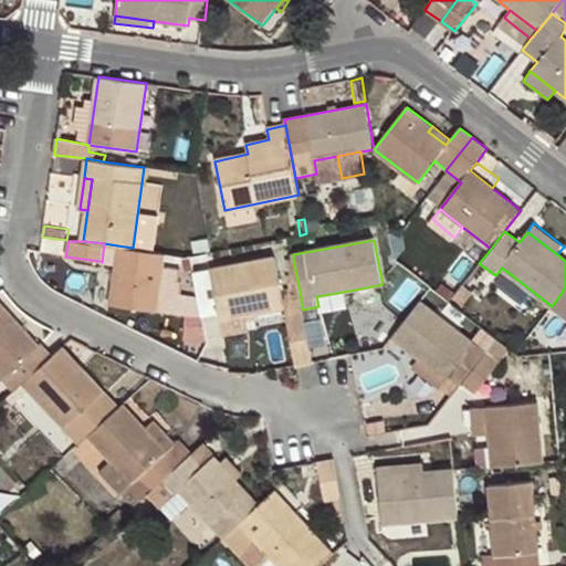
[(165,260),(166,252),(133,248),(117,245),(115,263),(113,281),(109,306),(174,315),(180,262),(165,260)]
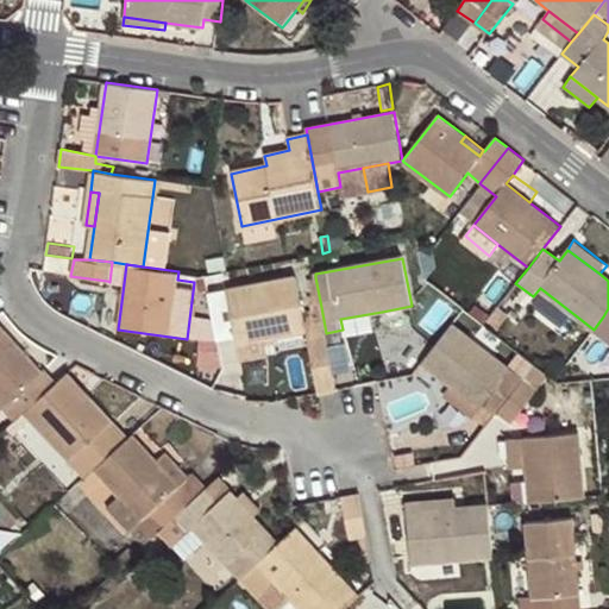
[(319,393),(337,389),(326,333),(321,307),(309,309),(303,311),(297,276),(226,289),(236,343),(275,336),(307,330),(319,393)]
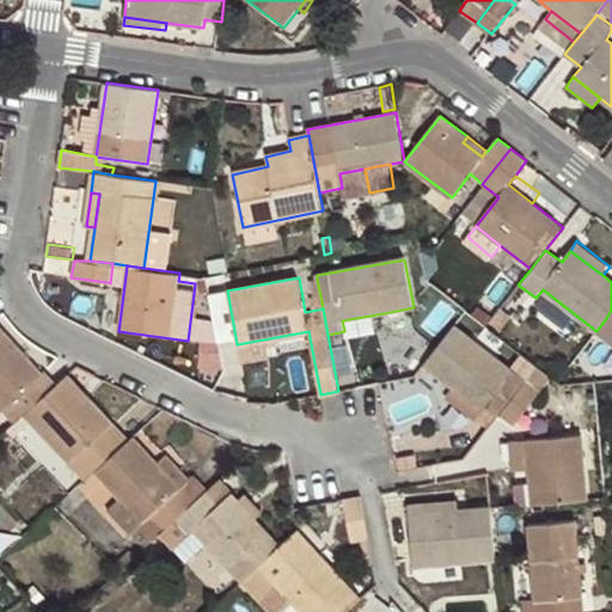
[(323,308),(317,279),(307,281),(312,295),(310,298),(311,311),(323,308)]
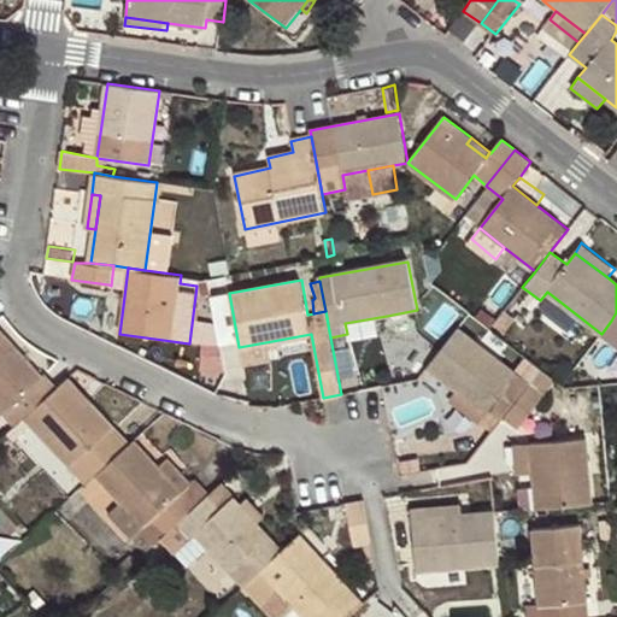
[(111,286),(109,285),(105,304),(123,306),(125,287),(111,286)]
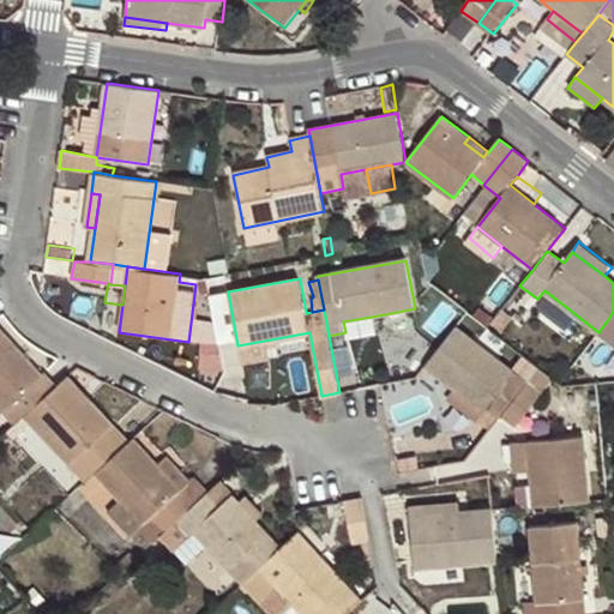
[(504,308),(491,324),(504,332),(515,318),(504,308)]
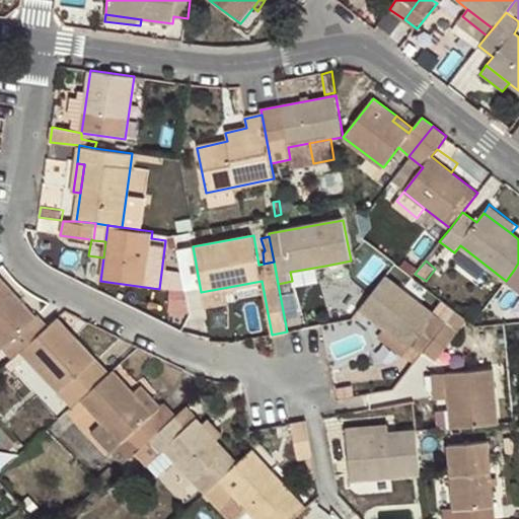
[(325,275),(325,266),(290,272),(292,281),(325,275)]
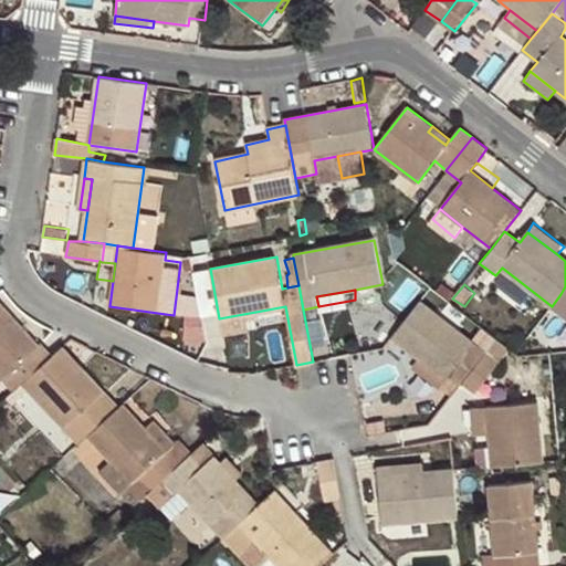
[(552,306),(551,308),(565,321),(565,299),(561,294),(552,306)]
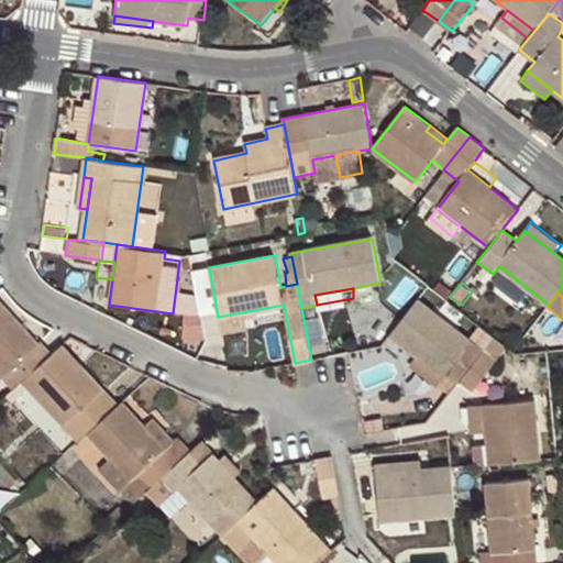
[(21,322),(0,299),(0,372),(4,377),(15,388),(22,382),(53,354),(43,343),(40,343),(29,331),(21,322)]
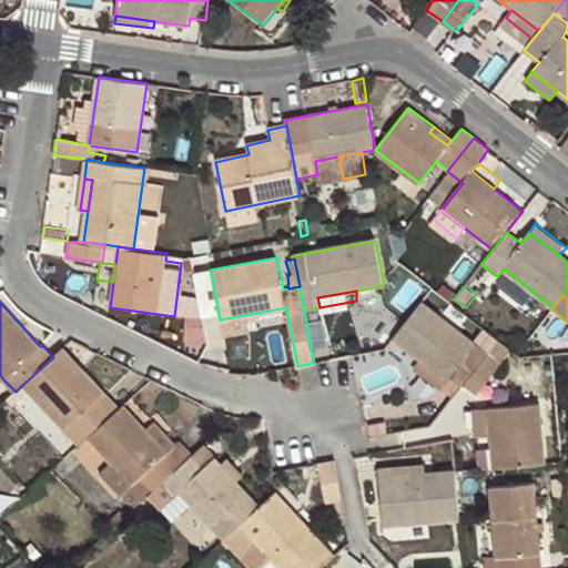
[(464,386),(489,353),(423,302),(393,340),(419,361),(447,382),(450,376),(464,386)]
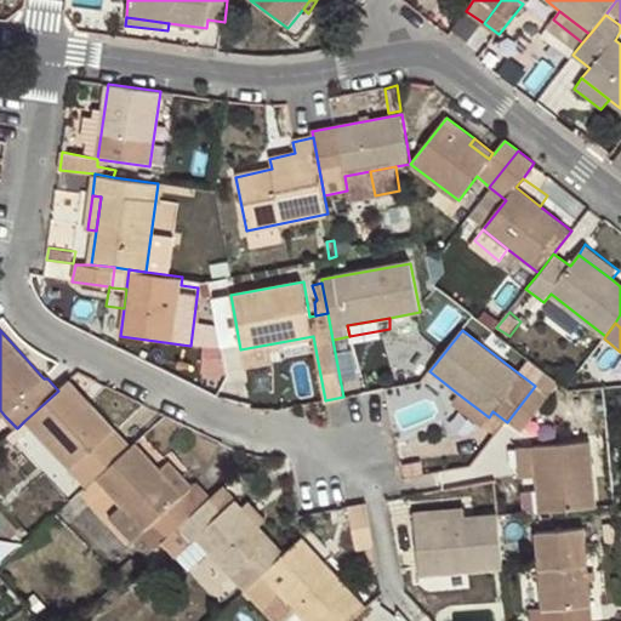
[(280,342),(240,349),(244,371),(275,365),(273,353),(281,351),(280,342)]
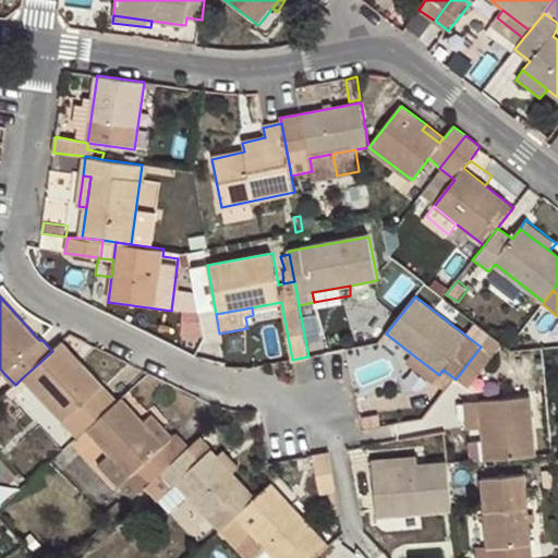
[(21,319),(28,328),(34,323),(26,314),(21,319)]
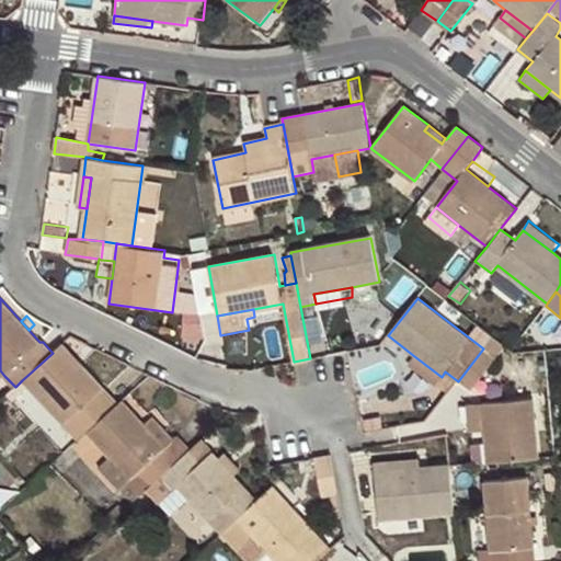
[(496,359),(505,346),(491,336),(483,348),(496,359)]
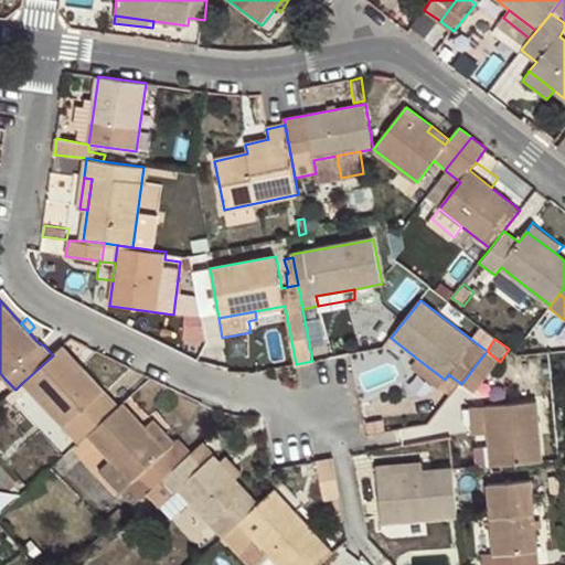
[(82,365),(63,347),(57,351),(76,371),(82,365)]
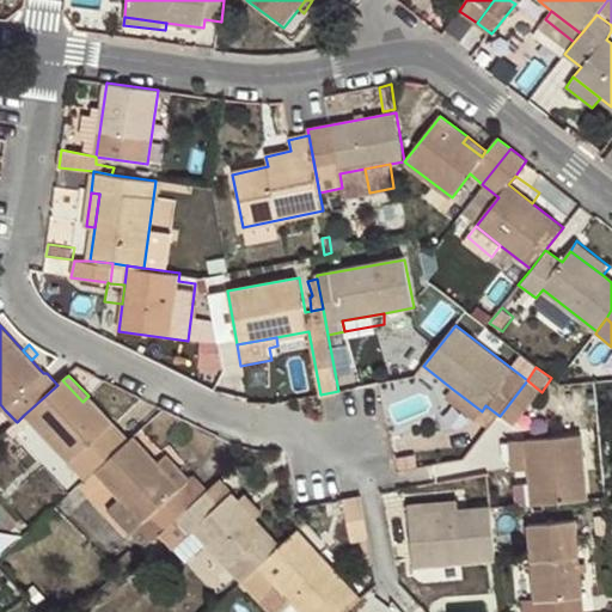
[(31,422),(85,481),(95,471),(129,440),(89,396),(83,402),(62,380),(57,385),(24,415),(31,422)]
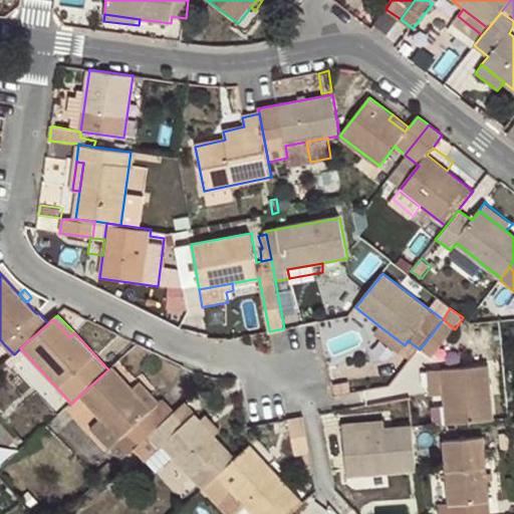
[(455,329),(443,319),(420,349),(433,358),(455,329)]
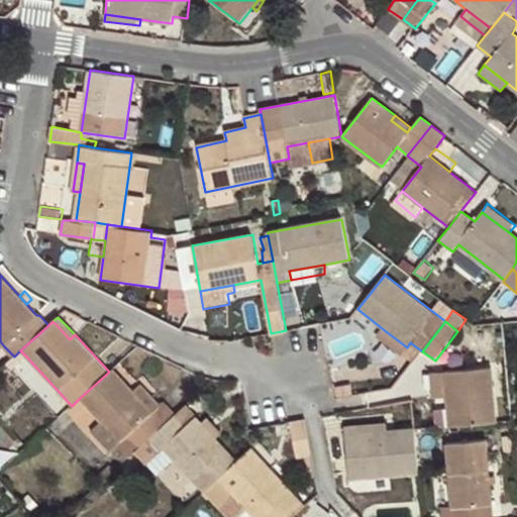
[(401,356),(407,347),(382,328),(375,337),(401,356)]
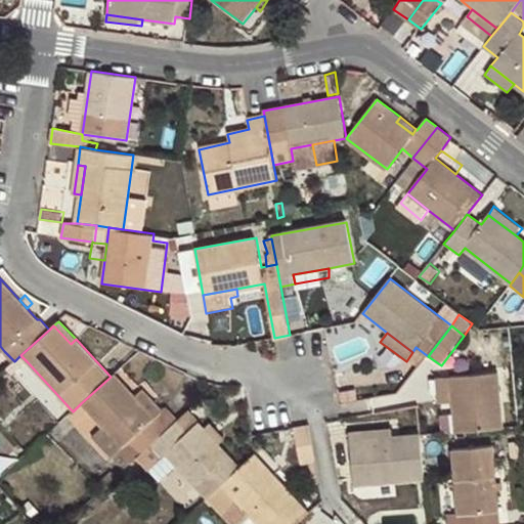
[(406,361),(417,369),(428,356),(416,347),(412,352),(406,361)]
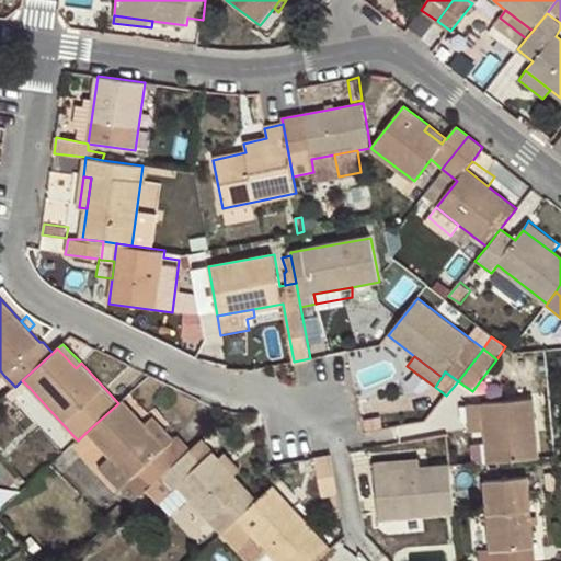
[(15,387),(7,395),(13,401),(29,387),(22,380),(15,387)]
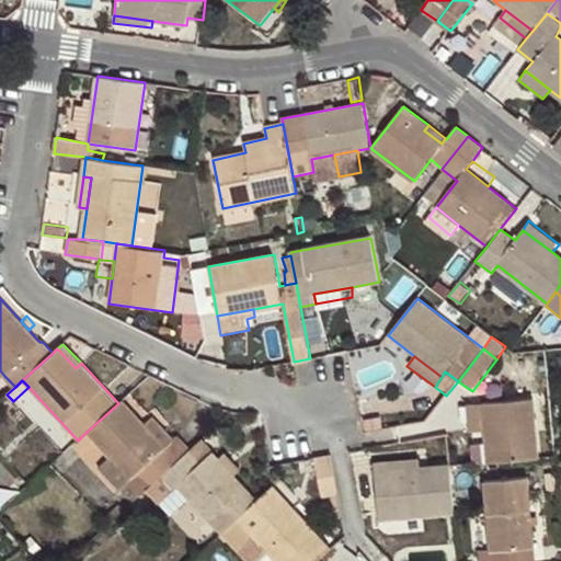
[(117,490),(129,504),(145,489),(189,448),(176,436),(174,438),(153,415),(144,424),(122,400),(118,403),(87,432),(110,457),(129,479),(117,490)]
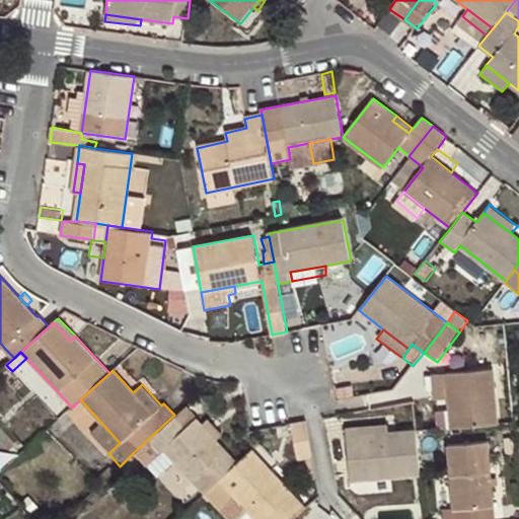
[(437,411),(438,428),(499,423),(494,370),(446,374),(448,399),(449,410),(437,411)]
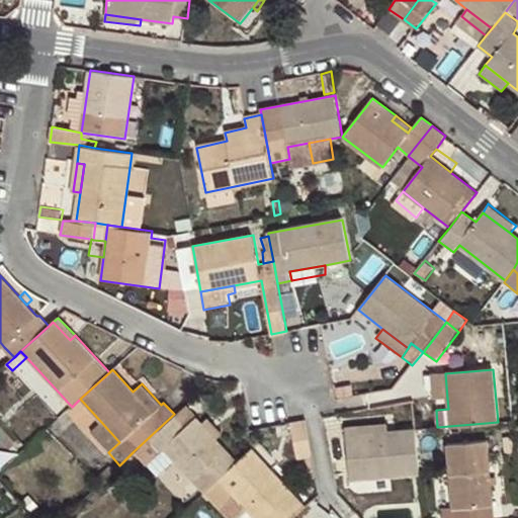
[(432,401),(447,399),(445,373),(431,374),(432,401)]
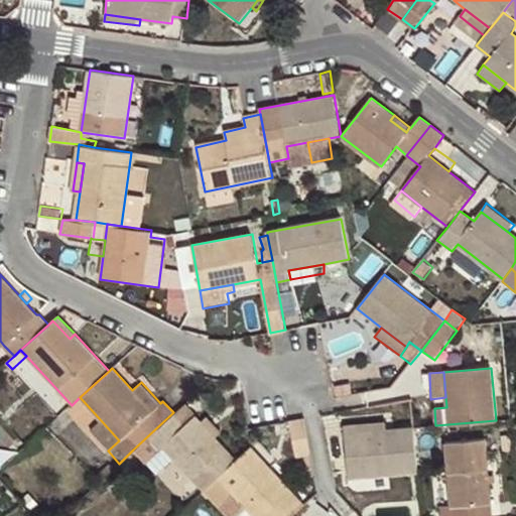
[(195,416),(183,403),(173,412),(185,424),(195,416)]
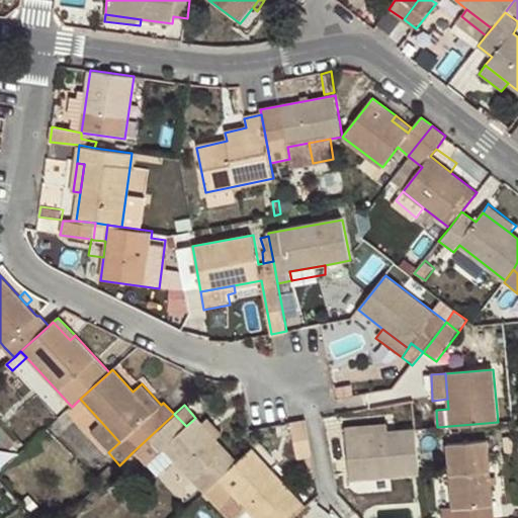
[(175,460),(203,491),(219,477),(236,461),(216,439),(201,424),(195,418),(186,426),(174,414),(134,451),(157,477),(175,460)]
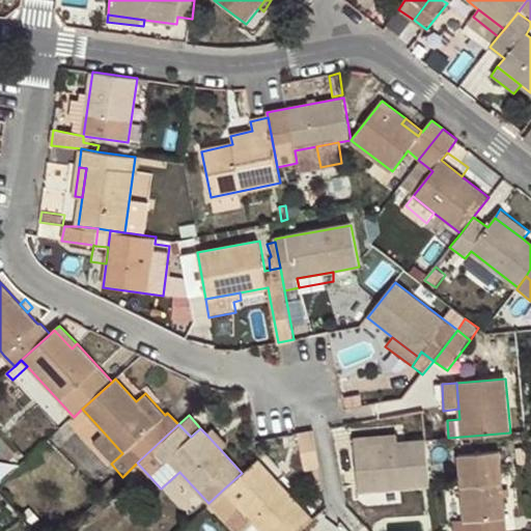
[(206,435),(221,450),(228,443),(215,427),(206,435)]
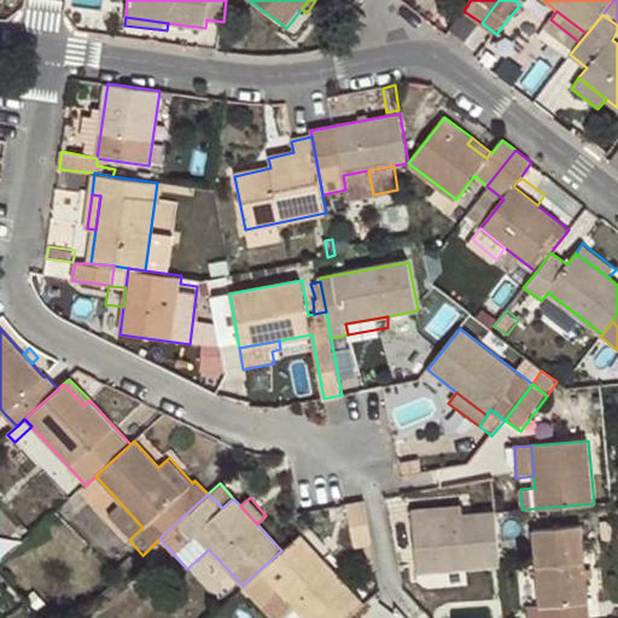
[(354,547),(372,543),(365,501),(347,505),(354,547)]
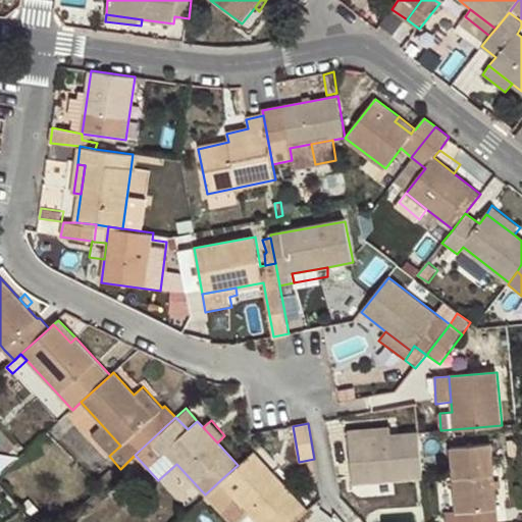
[(120,446),(102,425),(91,435),(109,456),(120,446)]
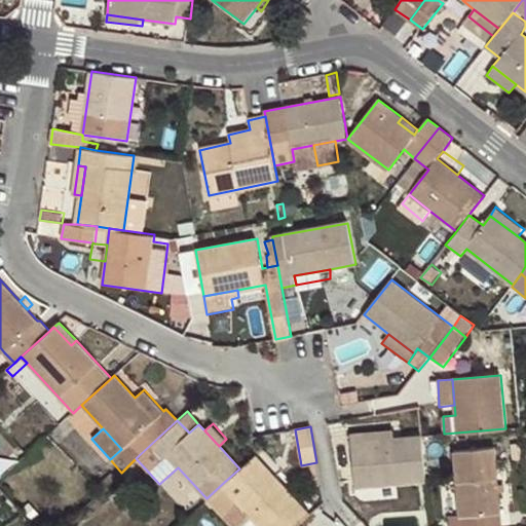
[(425,481),(421,437),(395,439),(393,431),(350,436),(354,487),(425,481)]
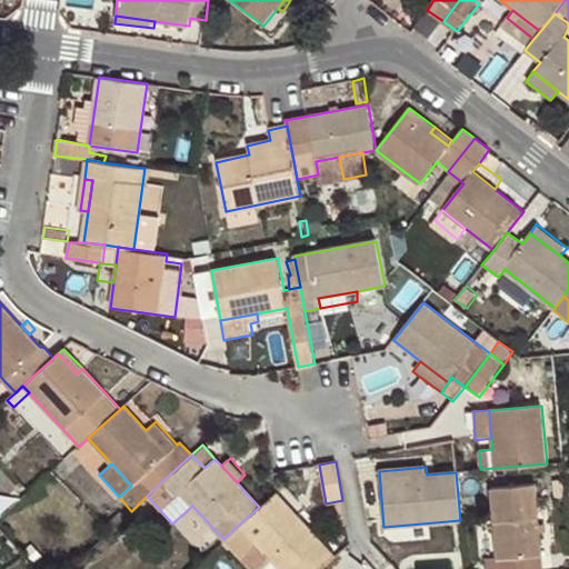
[(542,556),(535,485),(490,489),(498,560),(498,568),(540,568),(539,557),(542,556)]
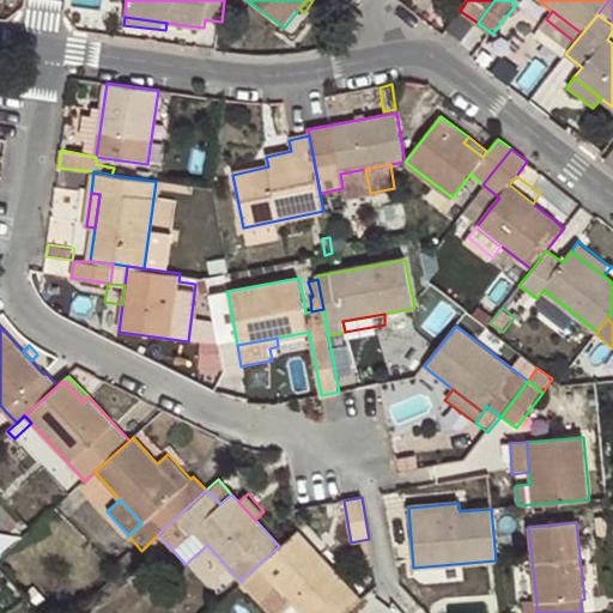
[(259,564),(303,612),(345,612),(360,600),(297,529),(279,546),(259,564)]
